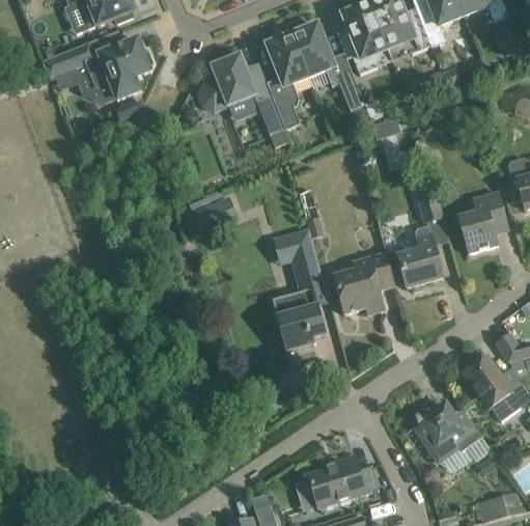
[(66,0),(70,7),(77,4),(86,28),(95,24),(95,26),(114,19),(116,23),(132,17),(130,11),(134,10),(130,0),(66,0)]
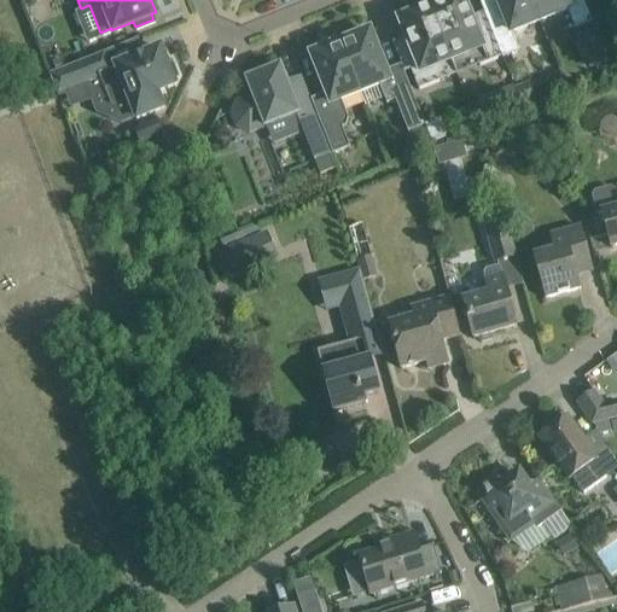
[(405,34),(391,40),(399,60),(401,66),(411,63),(414,71),(419,85),(440,76),(435,63),(452,57),(430,3),(426,5),(424,0),(409,6),(411,11),(397,16),(405,34)]
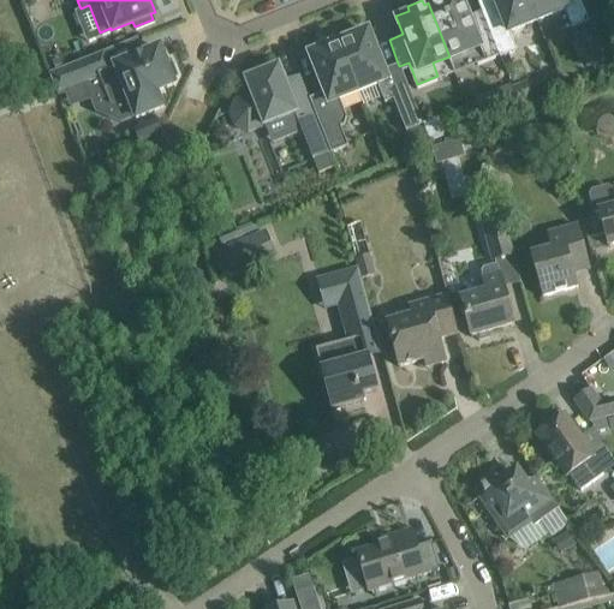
[(434,0),(428,3),(449,57),(471,48),(476,61),(498,52),(481,7),(466,13),(464,6),(466,5),(464,0),(434,0)]
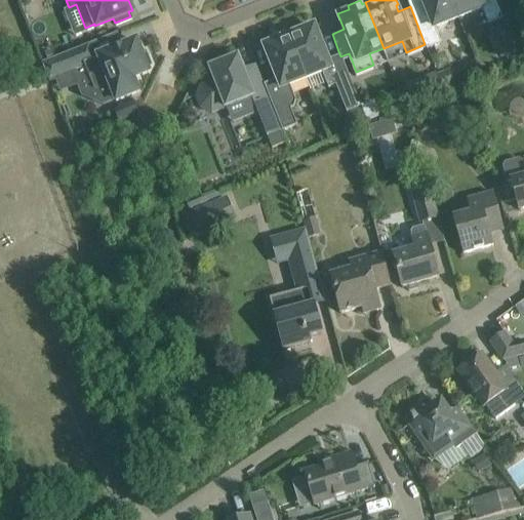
[(407,0),(410,6),(425,44),(426,45),(440,40),(434,24),(457,14),(451,0),(407,0)]
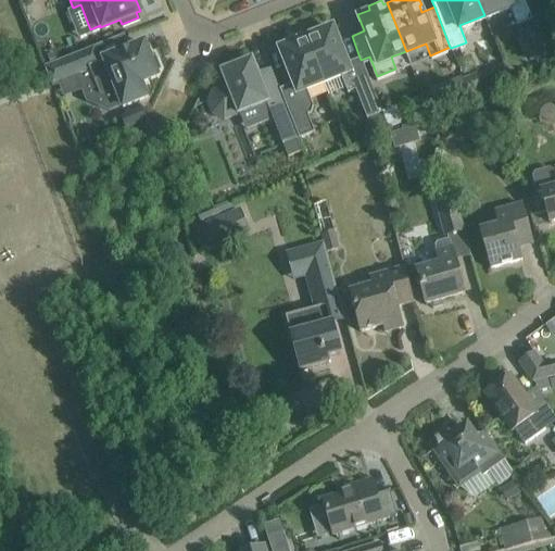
[(478,0),(484,15),(509,5),(516,22),(531,16),(525,0),(478,0)]
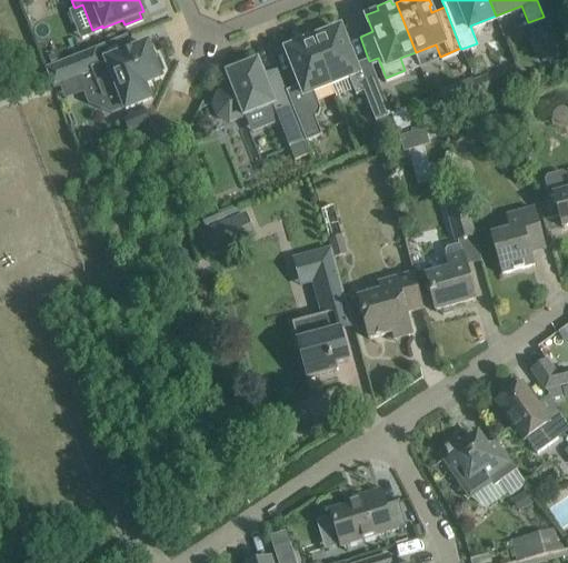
[(546,59),(564,53),(555,21),(537,27),(546,59)]
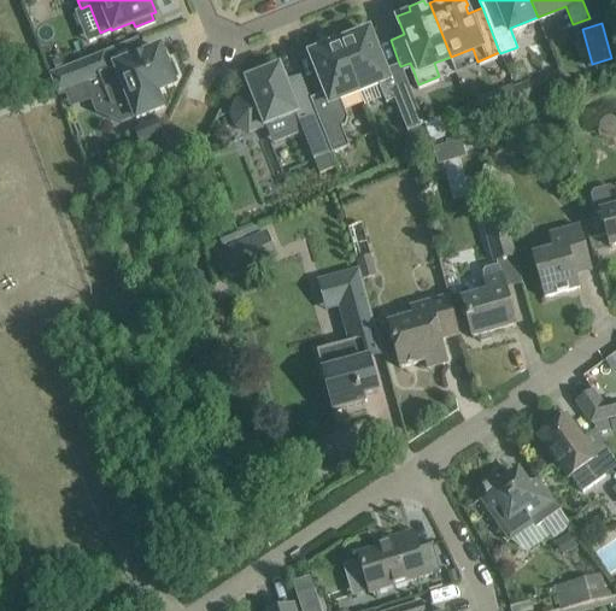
[(345,36),(339,39),(358,88),(377,80),(385,97),(393,94),(406,125),(422,119),(404,75),(400,66),(398,60),(383,66),(368,27),(362,29),(359,24),(342,30),(345,36)]
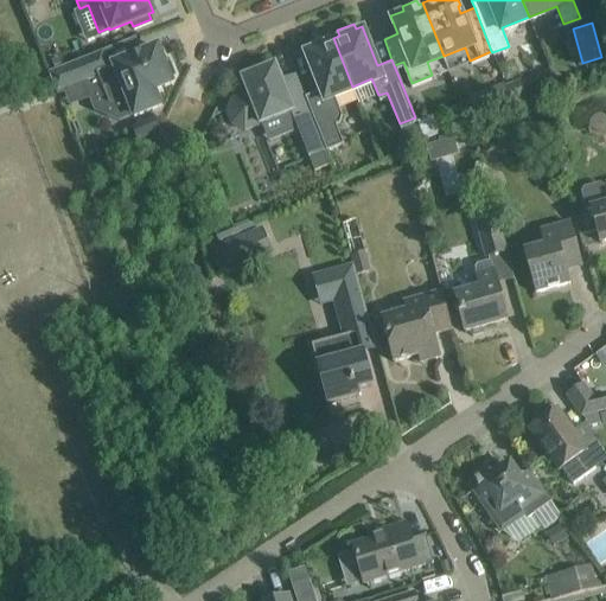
[(320,88),(305,94),(312,112),(325,146),(339,141),(342,140),(340,136),(336,123),(339,112),(333,94),(352,87),(333,38),(327,40),(325,34),(308,42),(311,48),(305,50),(320,88)]
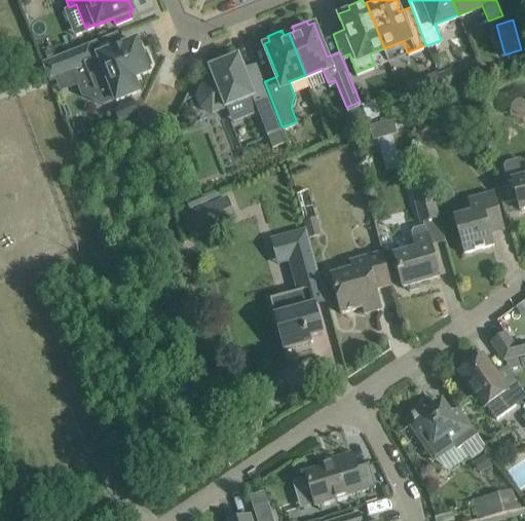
[(88,40),(42,59),(49,77),(72,68),(83,64),(92,85),(102,90),(110,87),(111,86),(115,96),(115,98),(138,88),(133,74),(148,68),(147,65),(152,63),(146,49),(141,51),(136,37),(123,41),(122,42),(110,46),(110,47),(98,52),(98,53),(94,56),(88,40)]
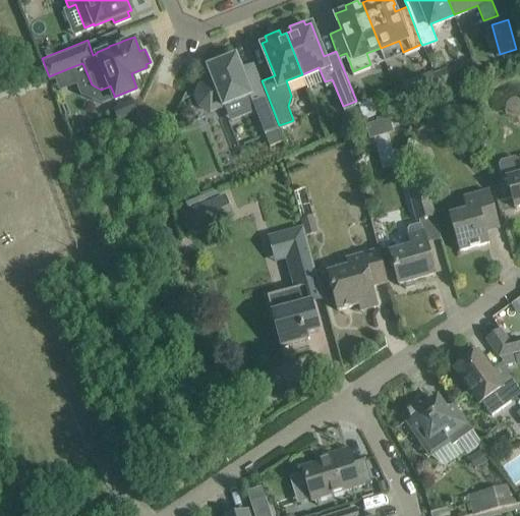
[(198,80),(193,92),(198,103),(210,108),(223,103),(223,104),(251,93),(235,53),(207,64),(212,75),(198,80)]
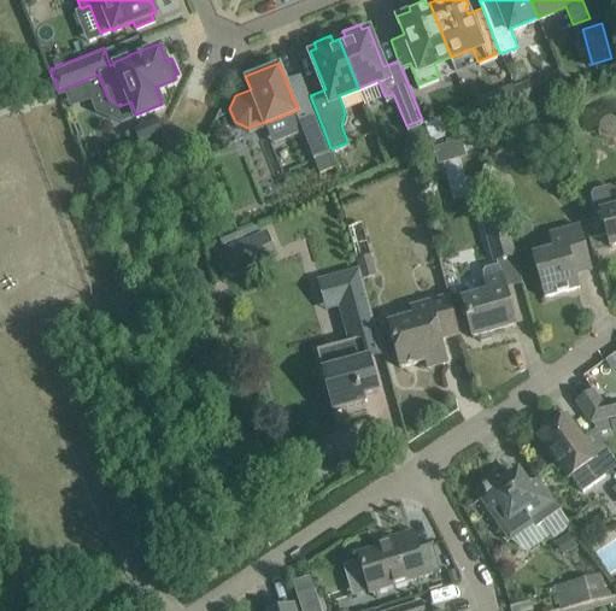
[(557,66),(512,83),(517,98),(563,81),(557,66)]
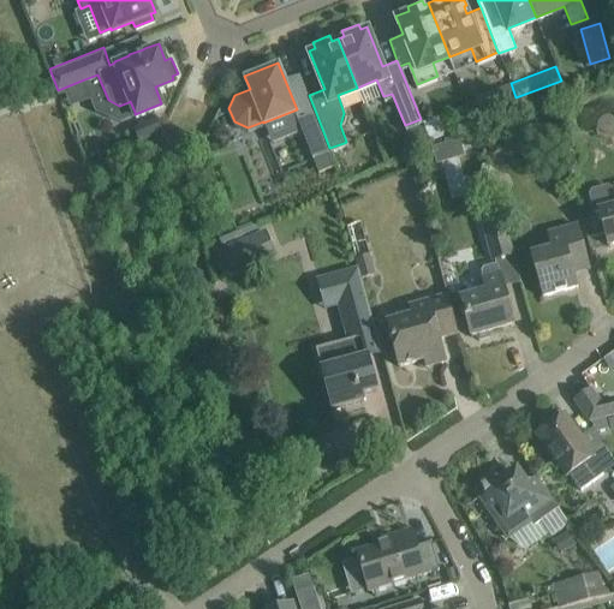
[(316,113),(298,120),(302,129),(313,155),(329,148),(316,113)]
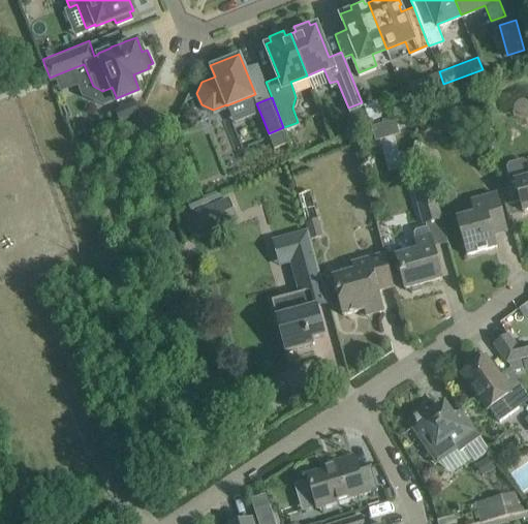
[(376,97),(363,103),(368,118),(381,112),(376,97)]
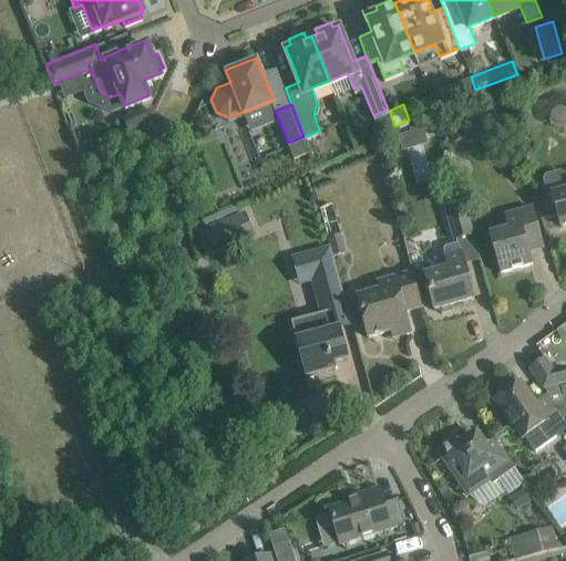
[(545,170),(542,175),(546,190),(551,189),(554,200),(559,221),(565,219),(565,177),(565,169),(558,167),(545,170)]
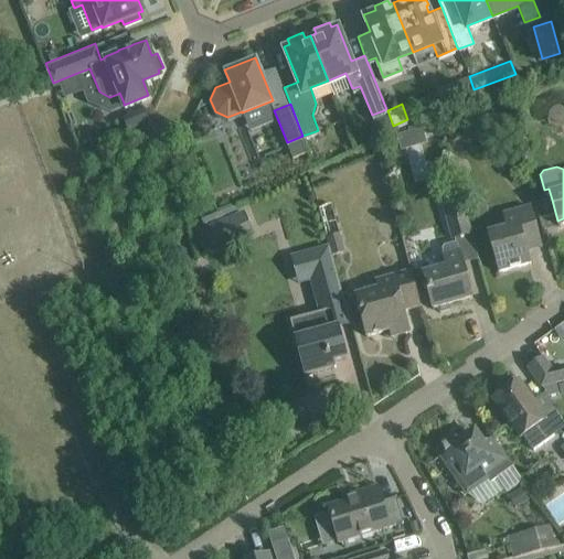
[(331,199),(317,203),(328,243),(330,250),(343,247),(331,199)]
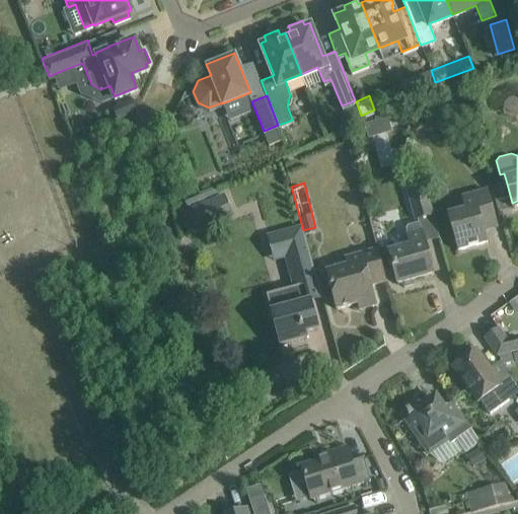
[(424,182),(407,187),(415,216),(432,211),(427,197),(424,182)]
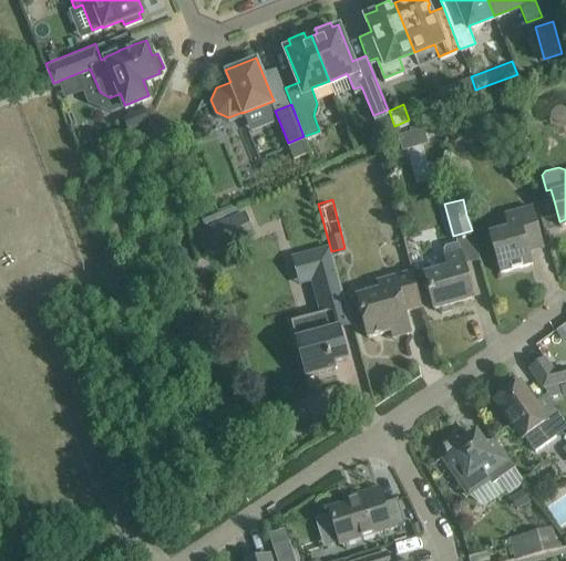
[(507,225),(489,230),(493,249),(500,270),(532,261),(525,239),(541,236),(535,214),(532,203),(504,210),(507,225)]
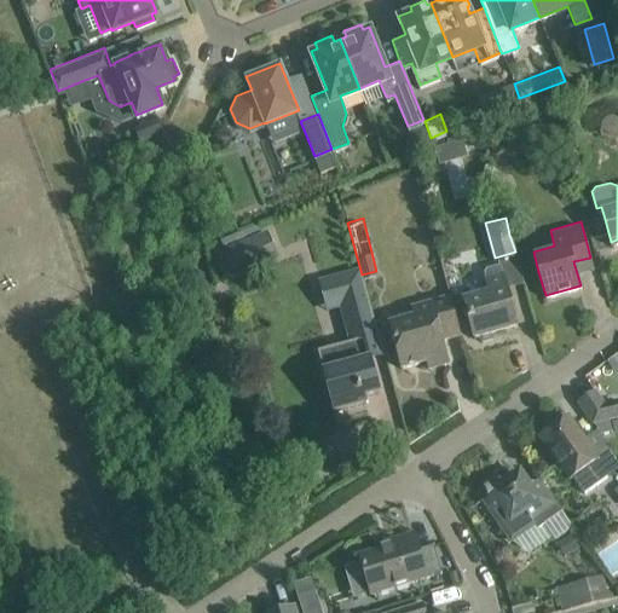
[(237,238),(221,246),(229,261),(244,255),(237,238)]
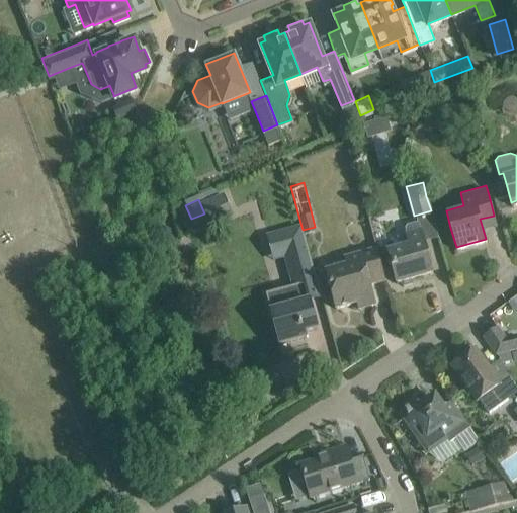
[(409,242),(388,248),(391,260),(396,280),(432,270),(426,250),(423,236),(420,227),(418,219),(406,222),(405,225),(406,231),(409,242)]
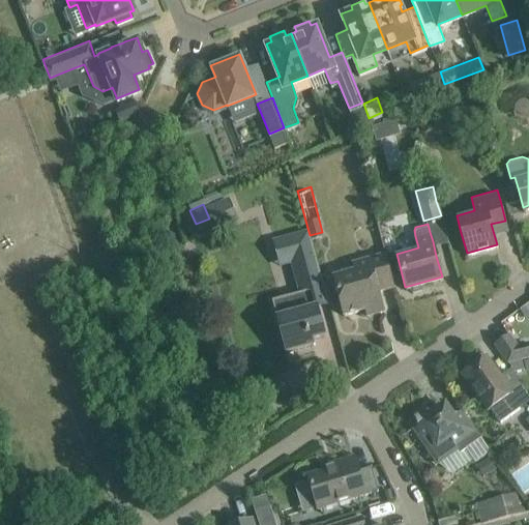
[(307,228),(291,233),(303,280),(321,275),(310,235),(307,228)]
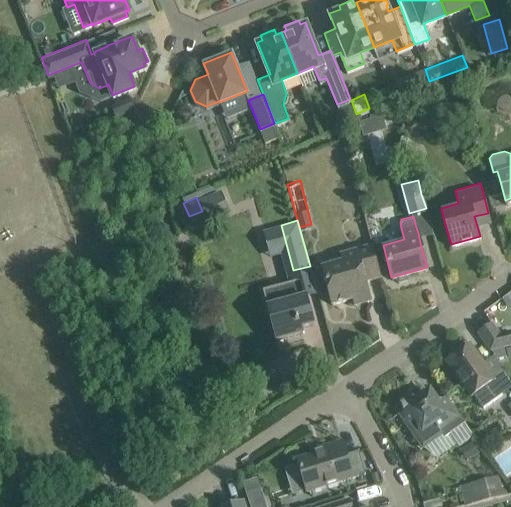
[(344,263),(322,268),(331,301),(352,296),(354,301),(369,297),(364,278),(380,274),(374,254),(371,243),(340,251),(344,263)]
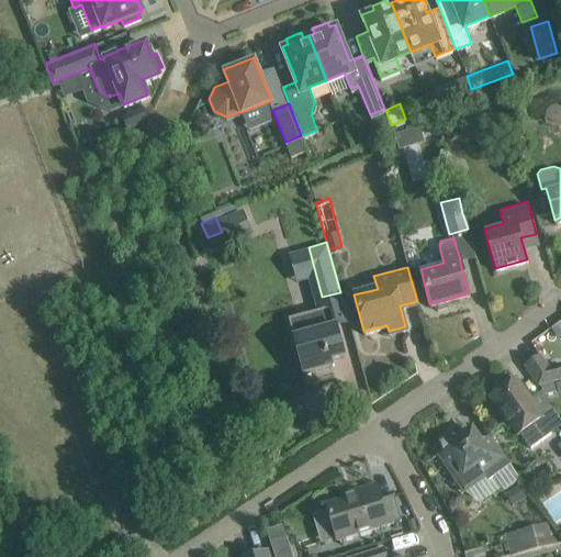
[(329,304),(288,315),(288,316),(296,349),(303,370),(332,363),(329,357),(344,354),(338,333),(329,304)]
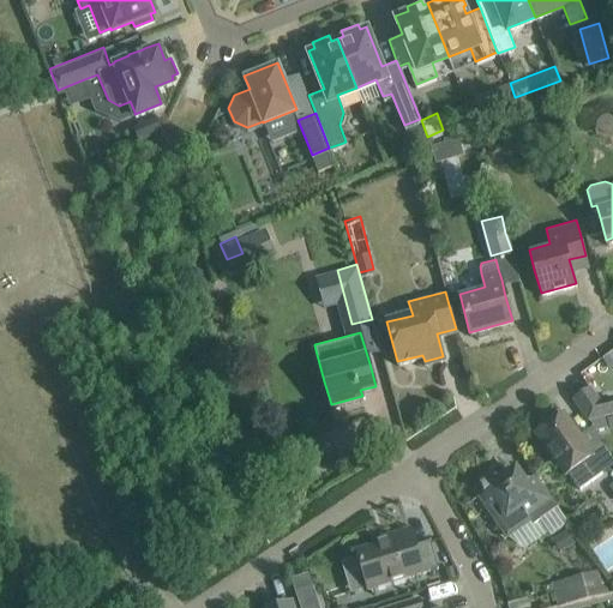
[(589,384),(574,396),(587,415),(612,408),(612,401),(612,393),(598,397),(589,384)]
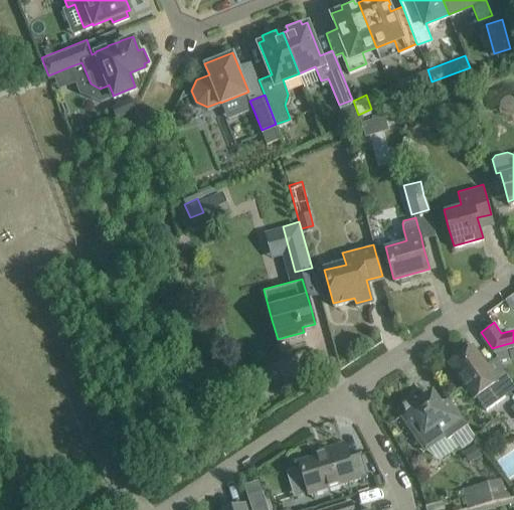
[(472,343),(448,360),(460,376),(473,395),(495,379),(503,390),(513,382),(513,380),(511,377),(500,361),(489,368),(472,343)]
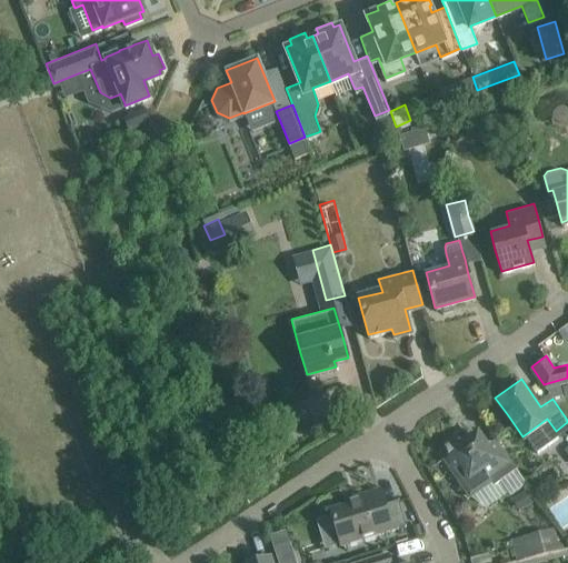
[(455,440),(444,448),(451,459),(447,463),(451,469),(469,495),(471,494),(491,480),(492,482),(499,478),(508,489),(509,492),(526,481),(525,479),(495,436),(485,444),(476,432),(465,441),(458,431),(451,434),(455,440)]
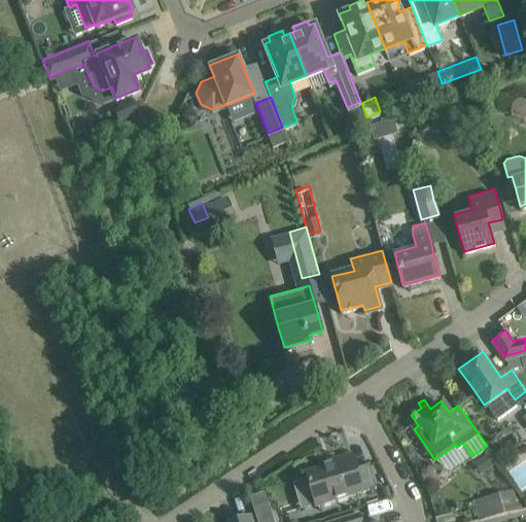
[(331,461),(305,470),(311,489),(315,503),(343,494),(362,488),(376,484),(369,460),(355,464),(350,451),(330,457),(331,461)]
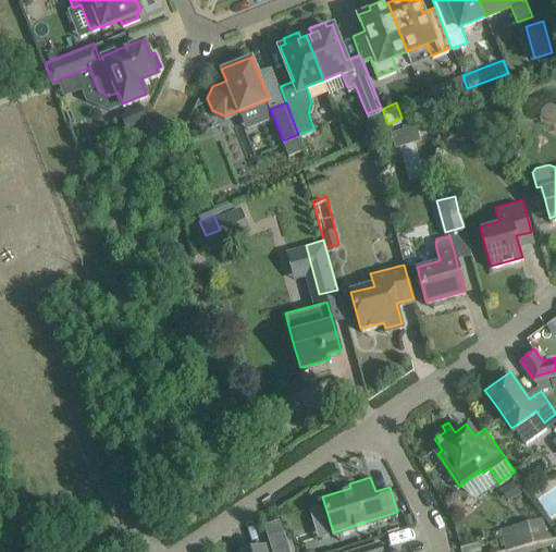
[(514,477),(499,486),(507,498),(521,489),(514,477)]
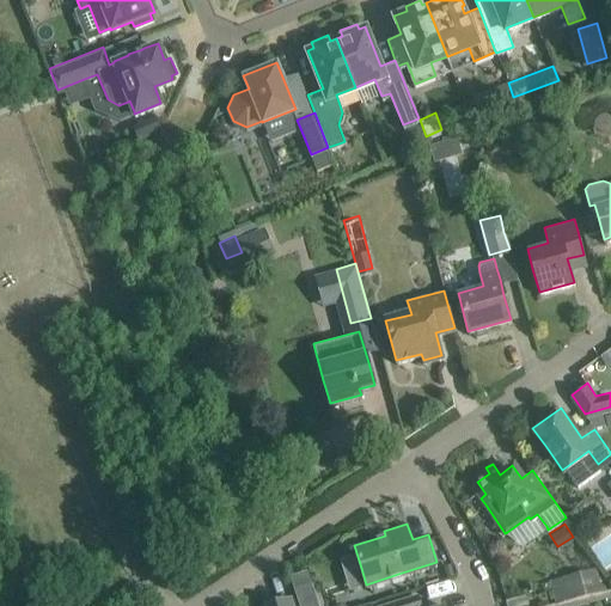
[(596,564),(548,576),(555,600),(606,587),(603,573),(598,574),(596,564)]
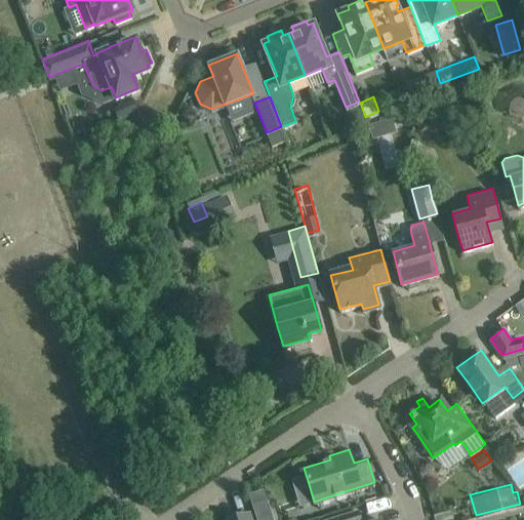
[(346,511),(323,518),(323,519),(381,519),(380,517),(371,519),(360,519),(357,508),(346,511)]
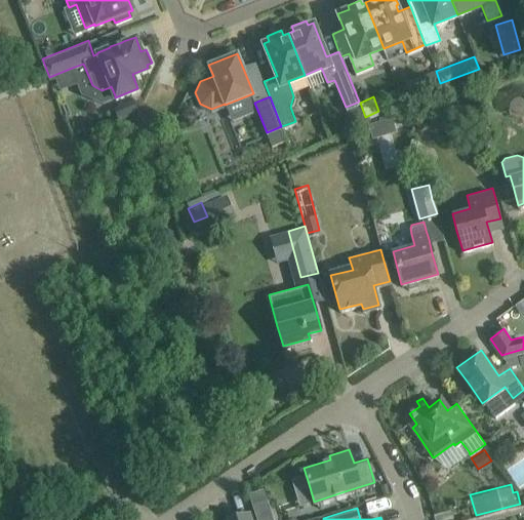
[(274,519),(271,511),(257,516),(258,519),(274,519)]
